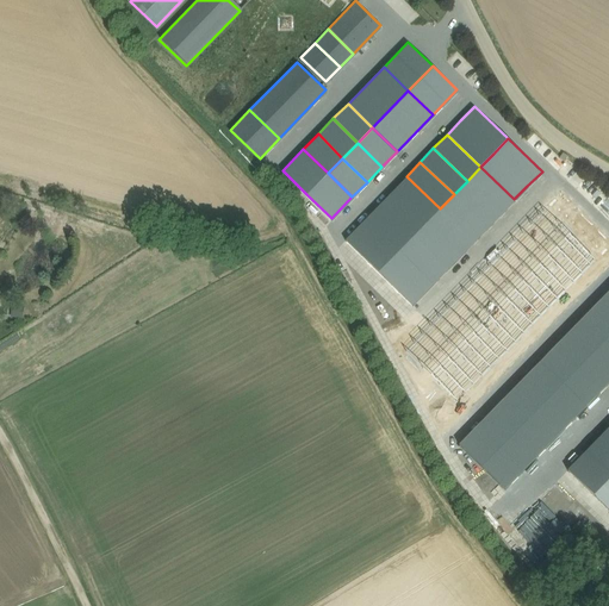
[(480,167),(467,181),(501,213),(514,199),(480,167)]
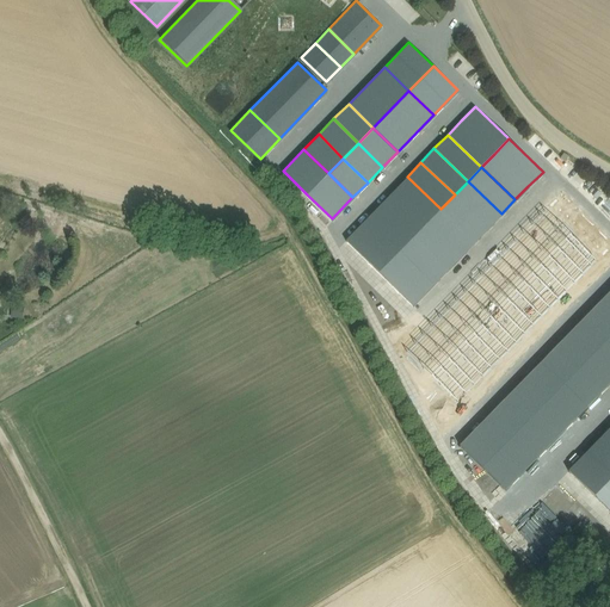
[(407,177),(394,190),(427,223),(441,209),(407,177)]
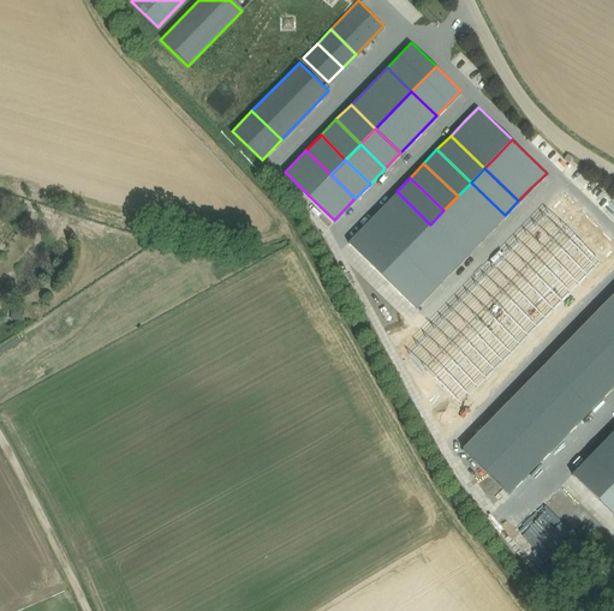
[(471,183),(458,196),(492,229),(505,215),(471,183)]
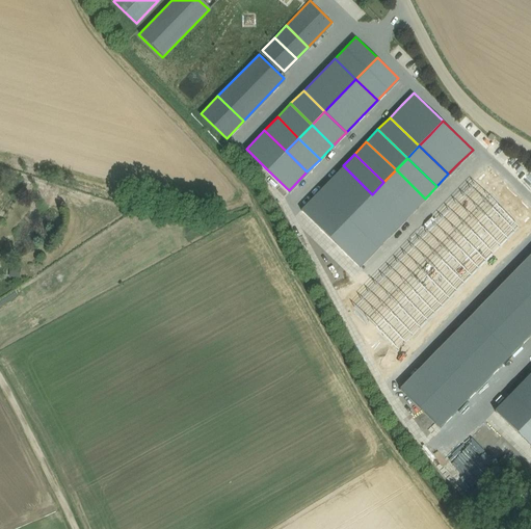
[(332,178),(319,190),(326,196),(333,203),(339,208),(345,214),(349,218),(361,206),(372,194),(343,165),(332,178)]
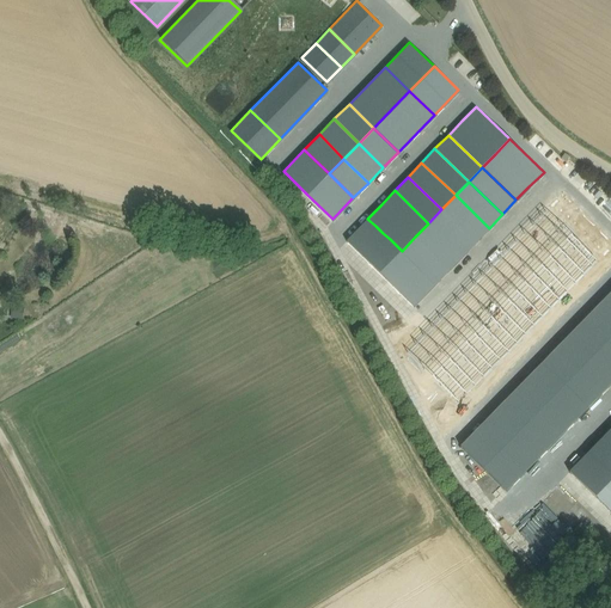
[(560,190),(541,209),(587,255),(606,234),(560,190)]
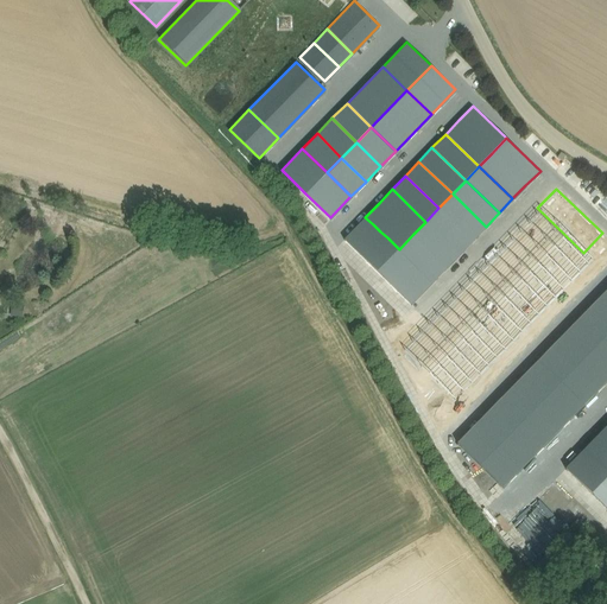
[(453,194),(438,208),(473,240),(486,227),(453,194)]
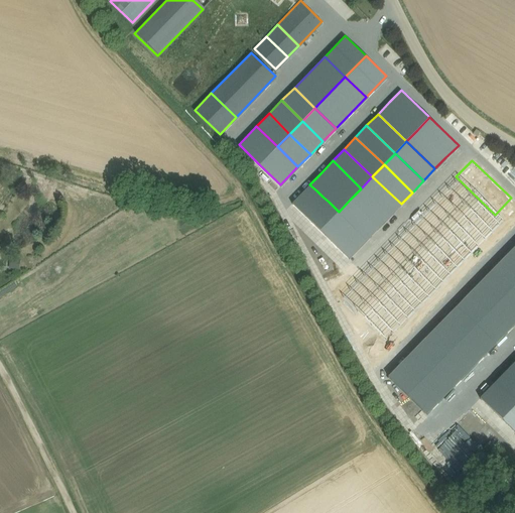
[(337,299),(324,313),(331,319),(339,329),(348,337),(357,345),(363,351),(377,338),(401,311),(435,276),(495,215),(456,176),(396,238),(362,273),(337,299)]
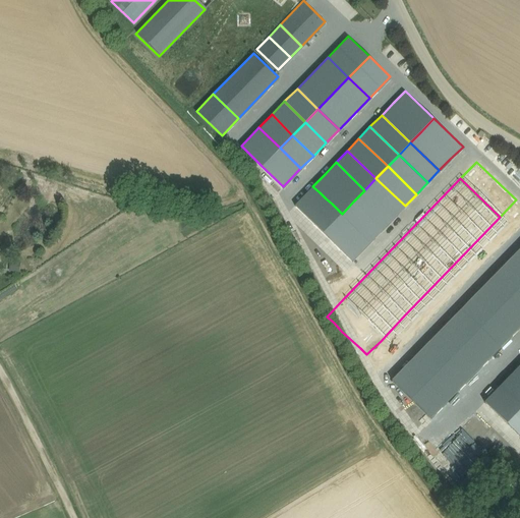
[(376,178),(364,190),(394,218),(405,206),(376,178)]
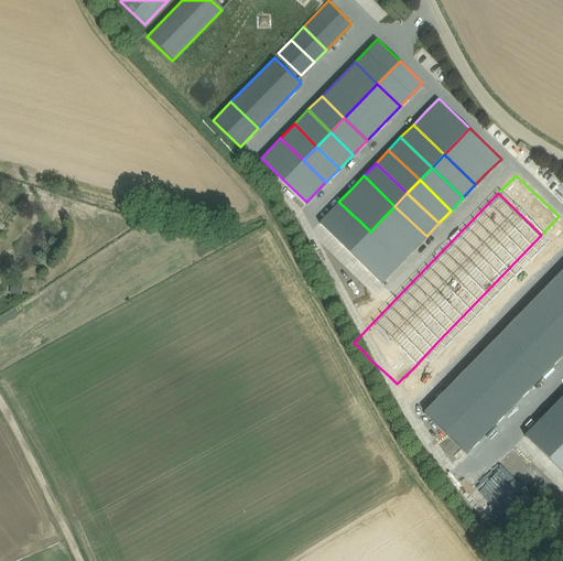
[(338,202),(320,222),(326,228),(333,235),(339,241),(346,248),(354,254),(360,260),(367,267),(374,273),(381,281),(401,261),(393,254),(386,247),(379,240),(372,234),(370,232),(366,227),(359,220),(353,215),(346,208),(338,202)]
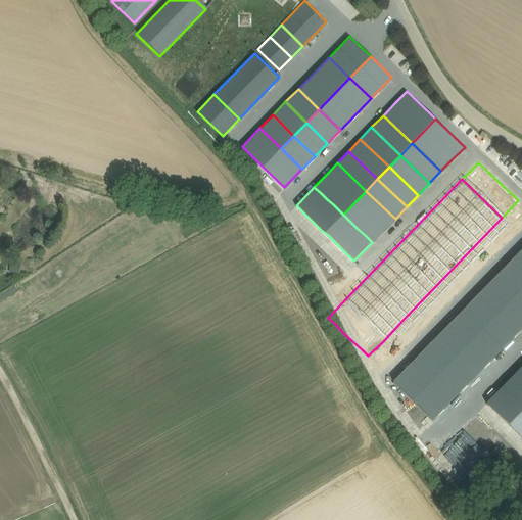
[(354,202),(343,215),(345,217),(351,223),(358,229),(365,235),(372,242),(383,231),(395,219),(366,191),(354,202)]
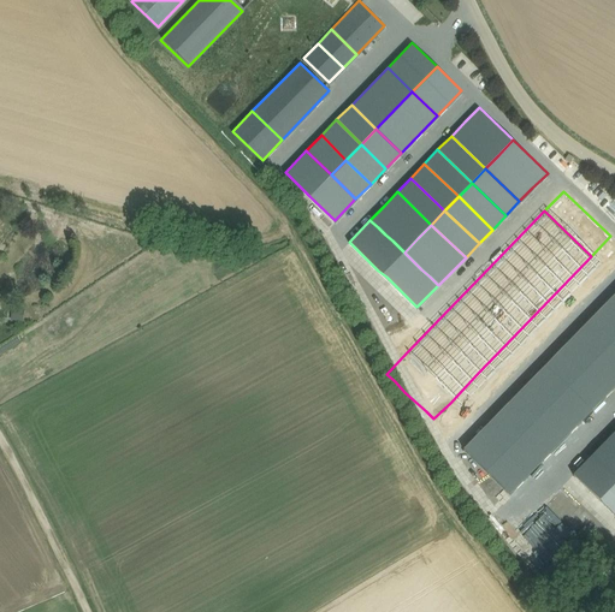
[(595,313),(573,336),(596,358),(614,338),(614,298),(611,296),(595,313)]
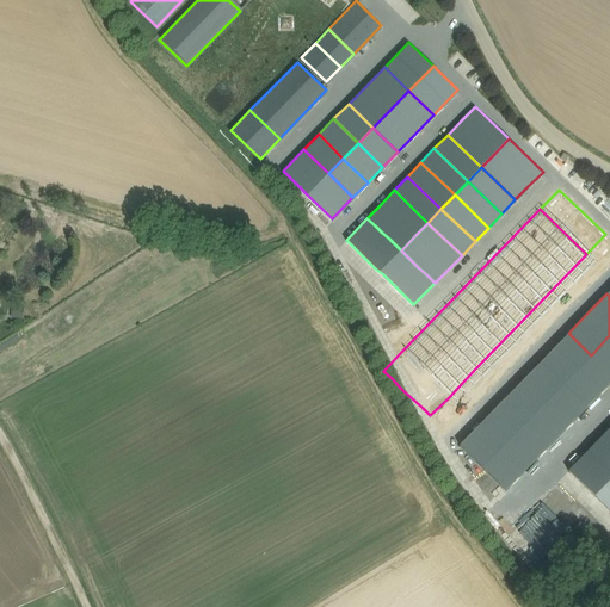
[(10,314),(22,316),(24,304),(12,302),(10,314)]
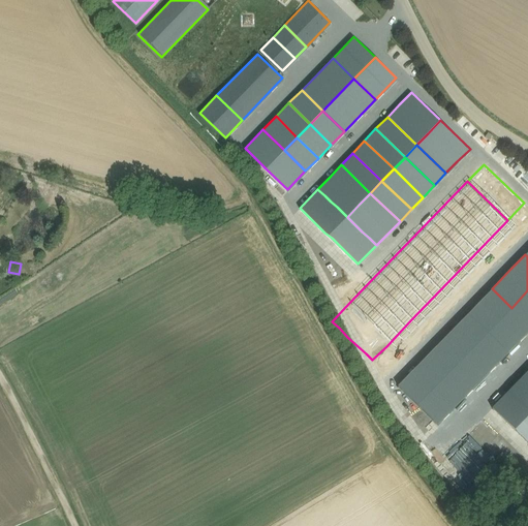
[(472,308),(468,312),(489,332),(511,308),(492,288),(472,308)]
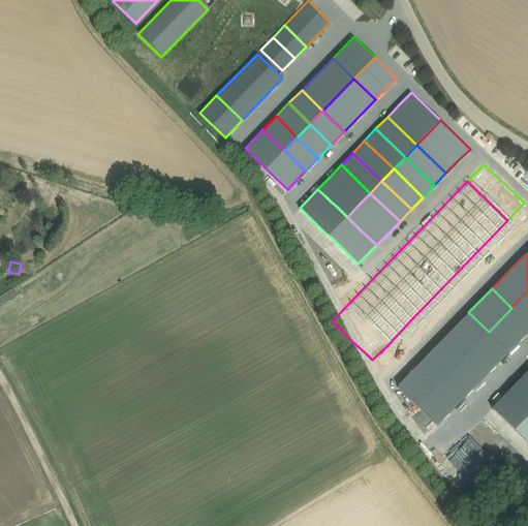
[(527,290),(511,308),(527,323),(527,290)]
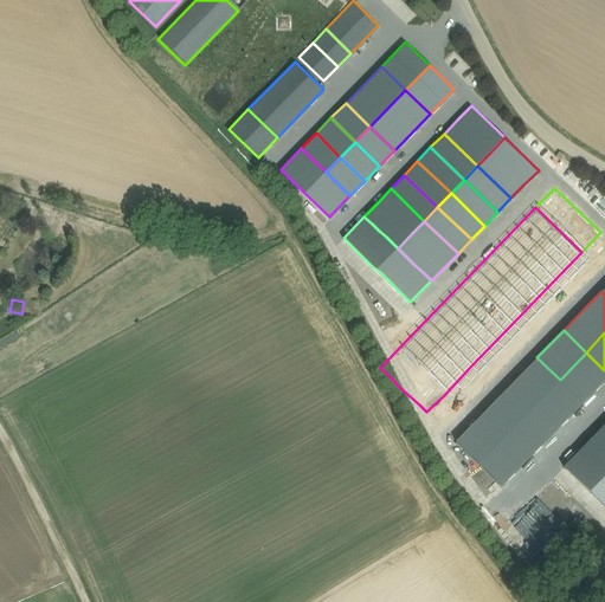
[(604,370),(586,353),(560,380),(583,401),(604,379),(604,370)]
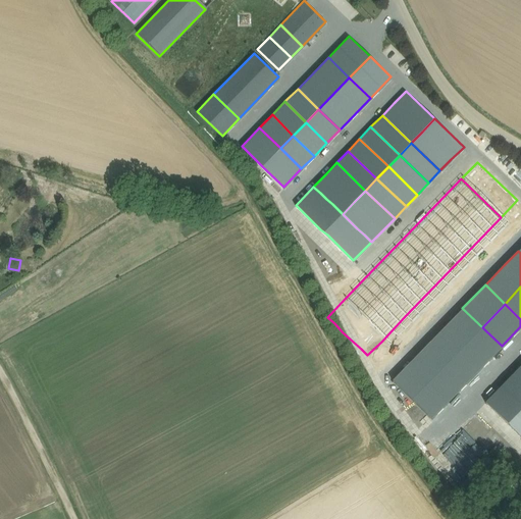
[(462,308),(438,331),(460,351),(482,327),(462,308)]
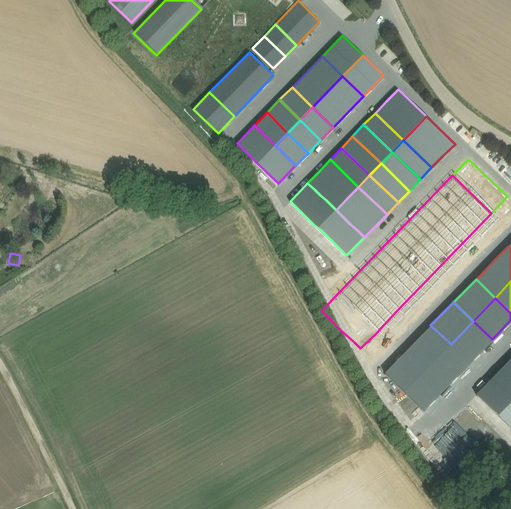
[(473,321),(451,344),(469,363),(492,339),(473,321)]
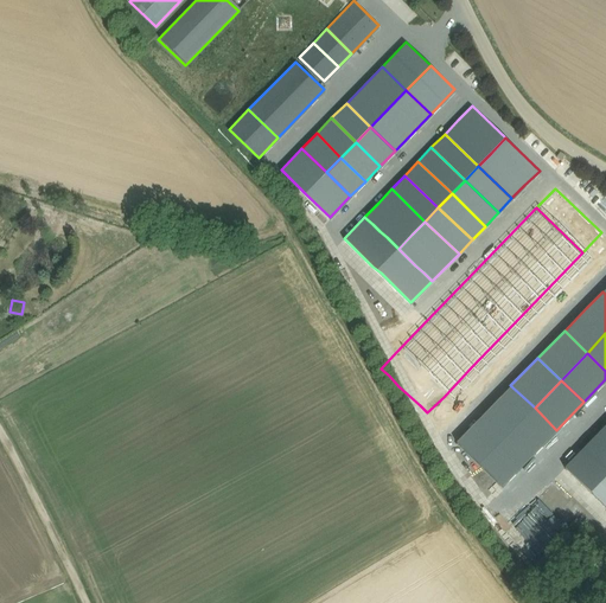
[(502,393),(484,412),(508,436),(535,408),(510,385),(502,393)]
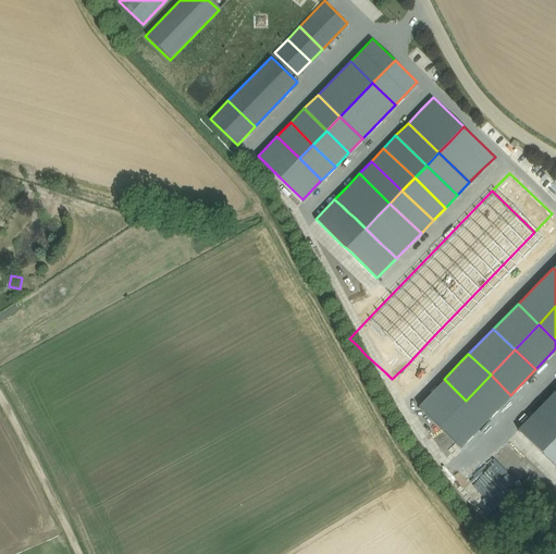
[(491,374),(466,401),(486,420),(503,403),(510,395),(491,374)]
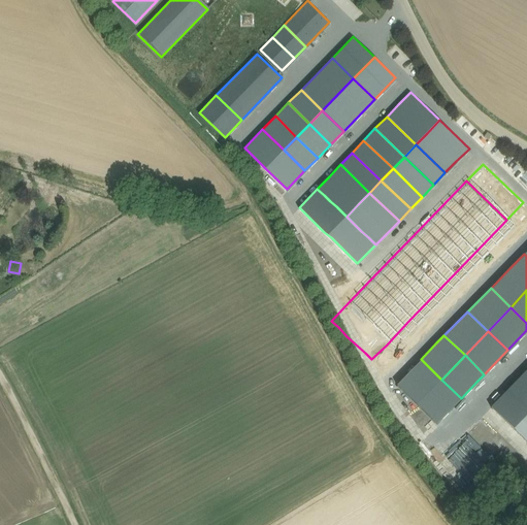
[(410,369),(397,384),(418,404),(441,380),(421,359),(410,369)]
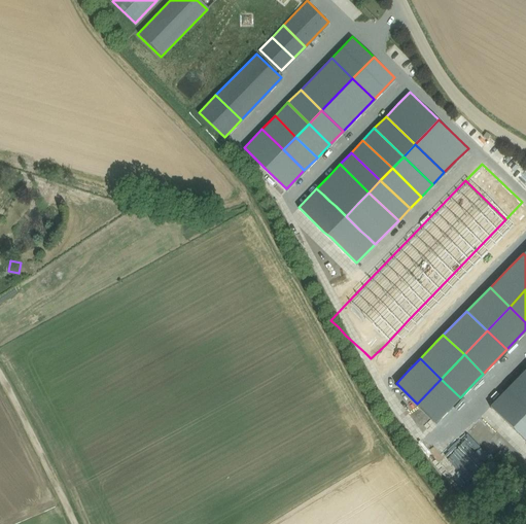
[(525,368),(503,390),(506,393),(513,399),(519,406),(525,412),(525,368)]
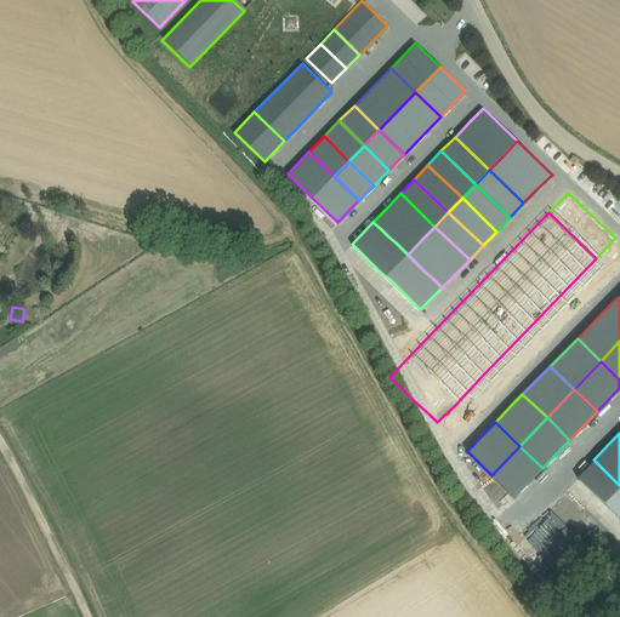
[(519,446),(491,475),(515,497),(530,480),(542,468),(519,446)]
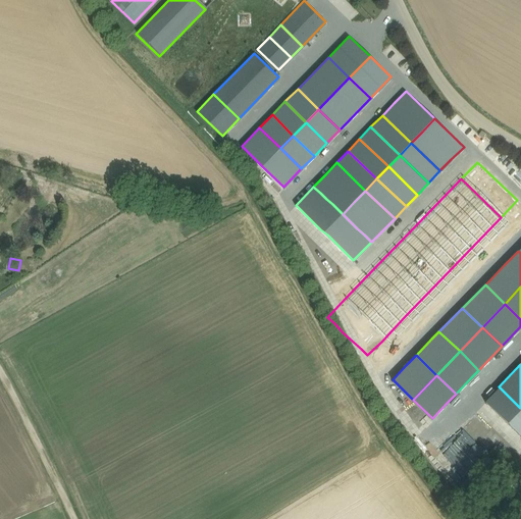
[(499,386),(485,401),(488,404),(495,410),(501,416),(508,422),(515,429),(520,435),(520,408),(514,402),(508,396),(502,390),(499,386)]
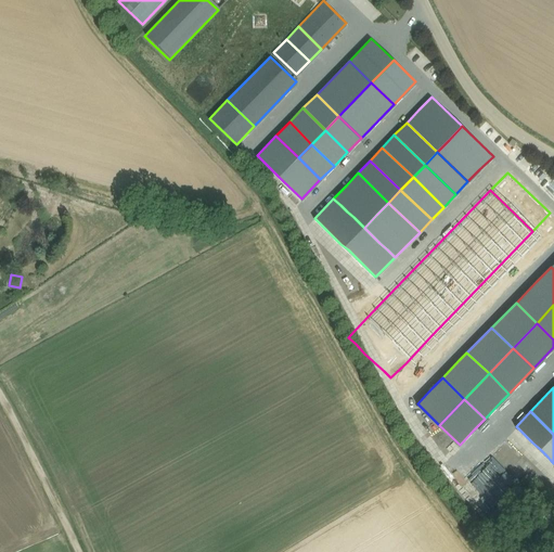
All buildings are outlined.
